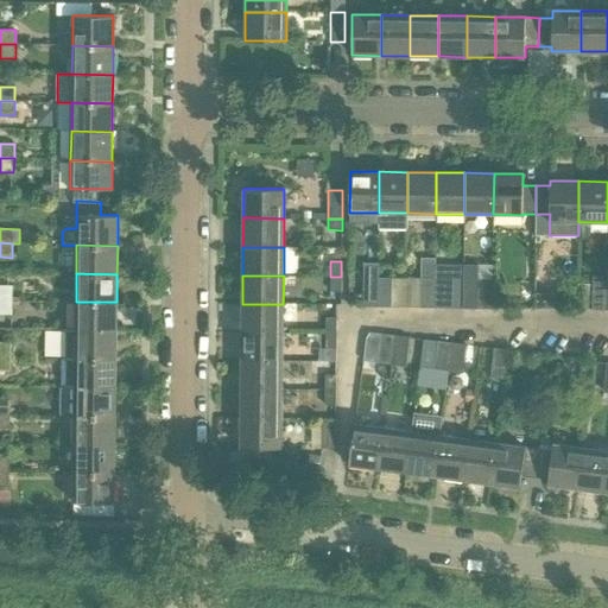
[(341,277),(330,277),(330,291),(341,292),(341,277)]
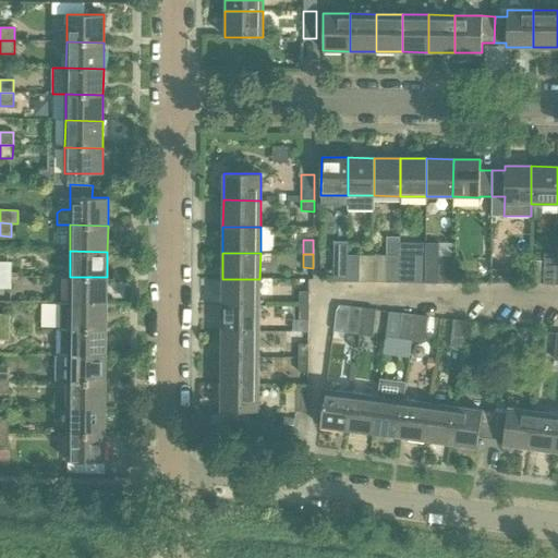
[(332,281),(346,282),(347,255),(334,255),(332,281)]
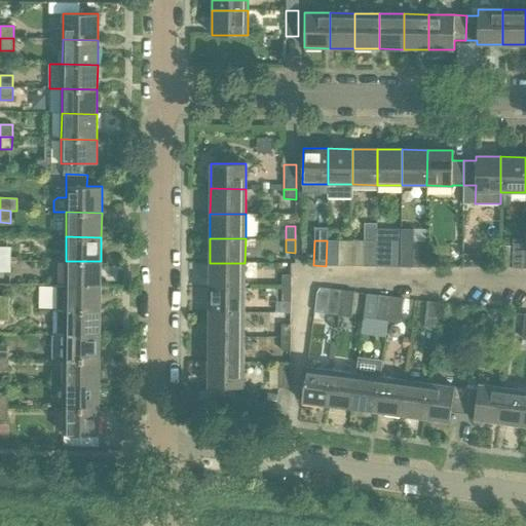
[(327,240),(326,266),(338,266),(339,240),(327,240)]
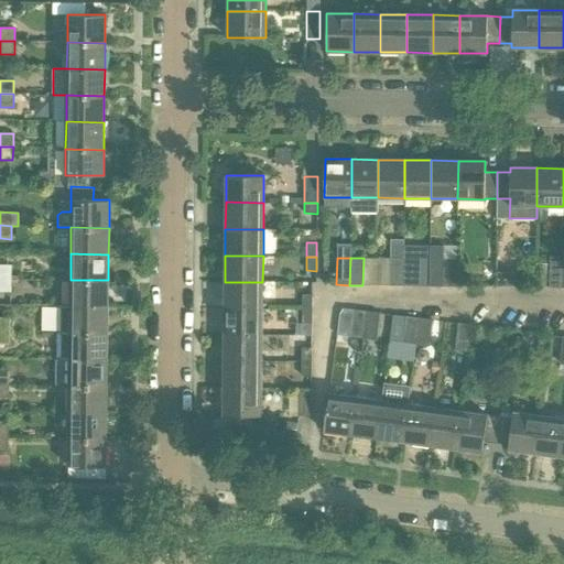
[(390,285),(403,285),(403,259),(390,259),(390,285)]
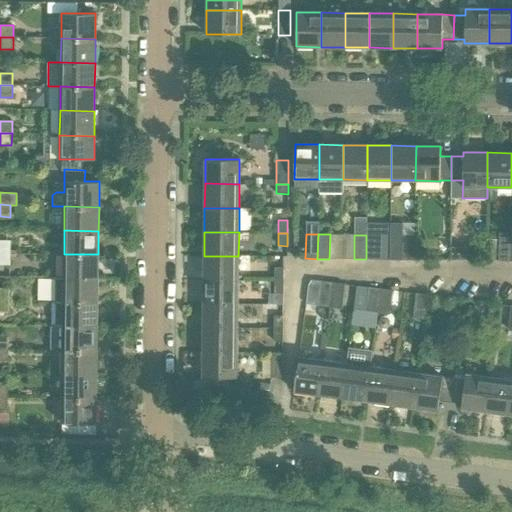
[(366,235),(366,259),(378,260),(378,235),(366,235)]
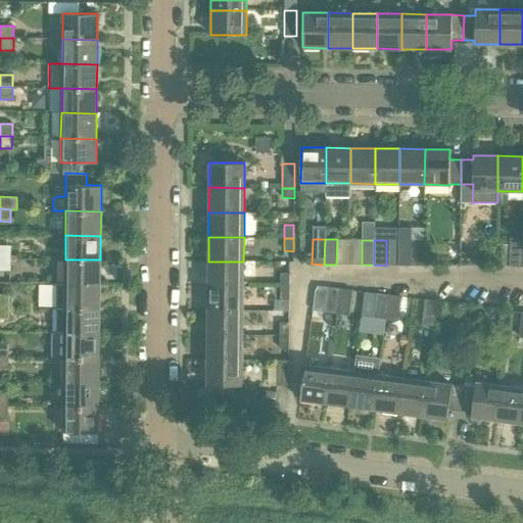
[(411,266),(423,266),(423,241),(411,240),(411,266)]
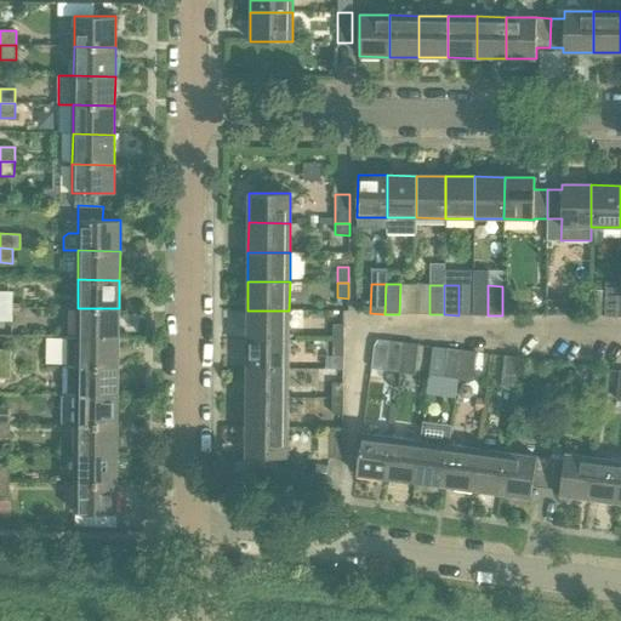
[(604,317),(619,318),(620,288),(605,288),(604,317)]
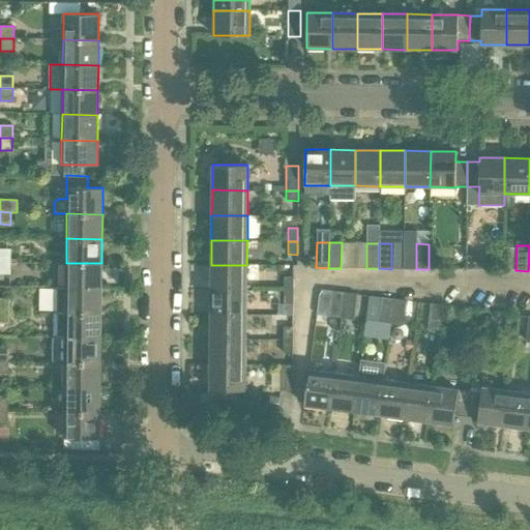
[(0,249),(0,262),(10,262),(10,249),(0,249)]
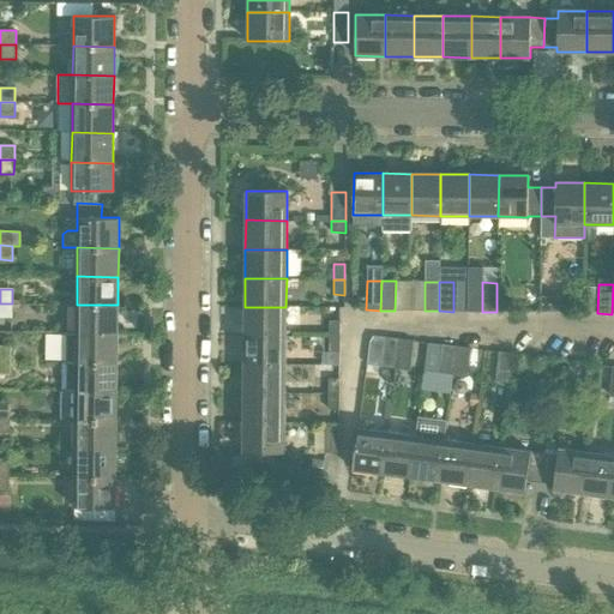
[(12,304),(0,304),(0,318),(12,318),(12,304)]
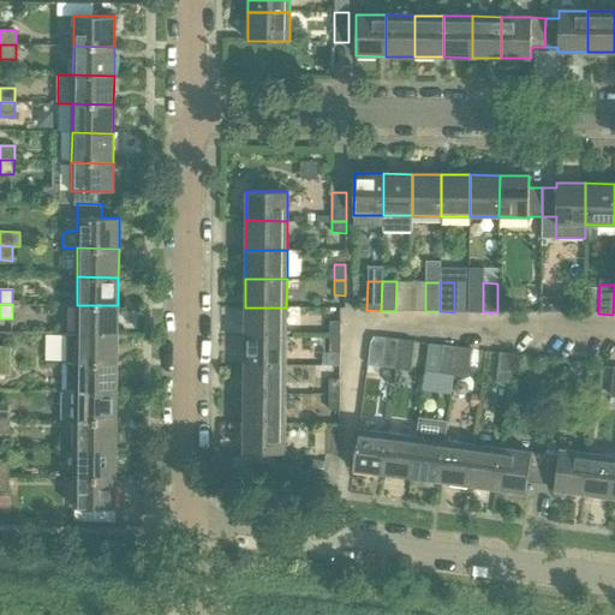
[(77,305),(76,334),(76,335),(118,335),(118,305),(77,305)]
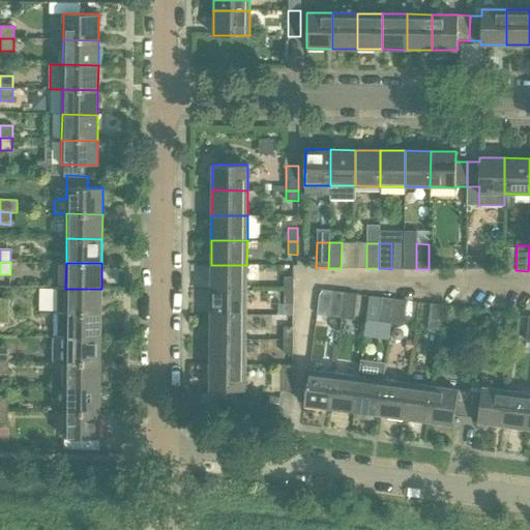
[(211,265),(211,290),(246,290),(246,265),(211,265)]
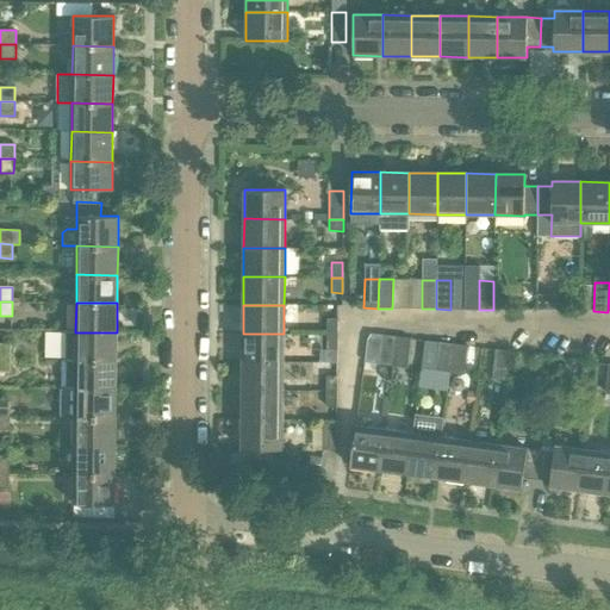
[(327,319),(327,335),(337,335),(337,319),(327,319)]
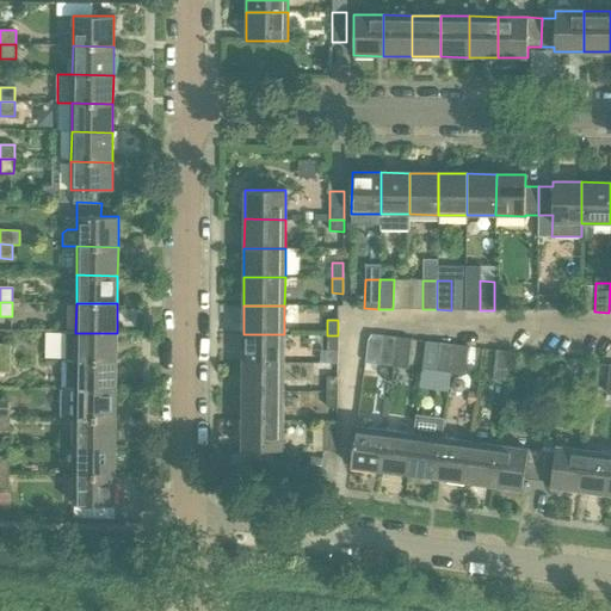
[(61,332),(61,360),(116,360),(117,333),(75,333),(75,332),(61,332)]
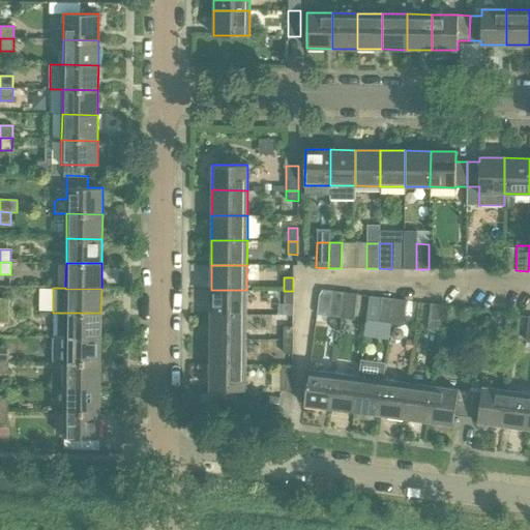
[(211,290),(210,315),(246,316),(246,290),(211,290)]
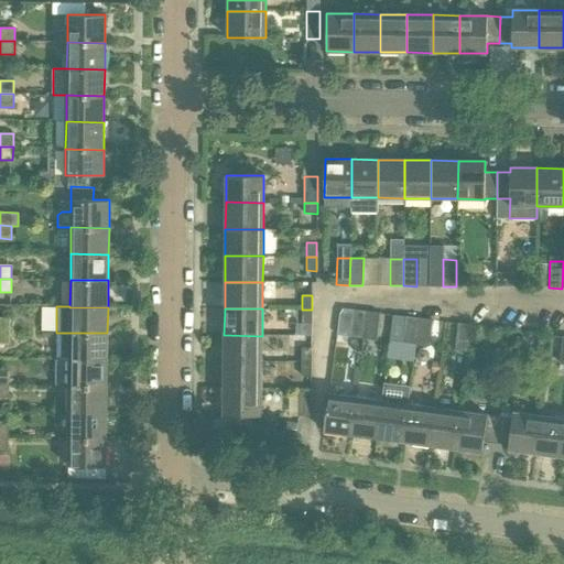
[(312,310),(302,310),(302,323),(312,323),(312,310)]
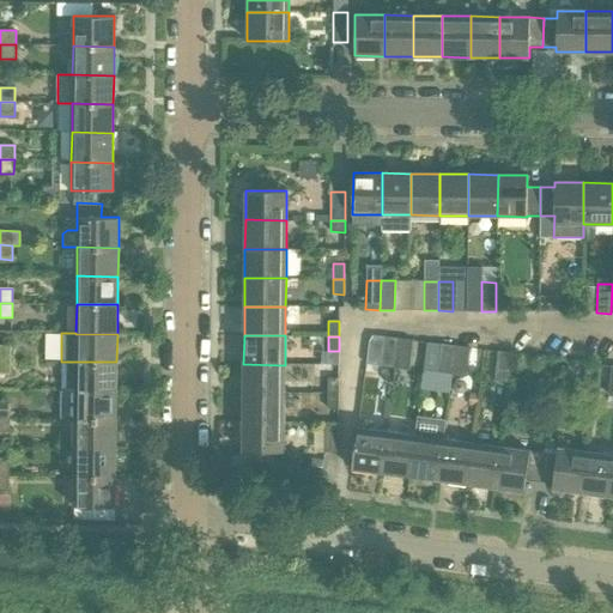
[(381,366),(394,368),(399,339),(384,337),(381,366)]
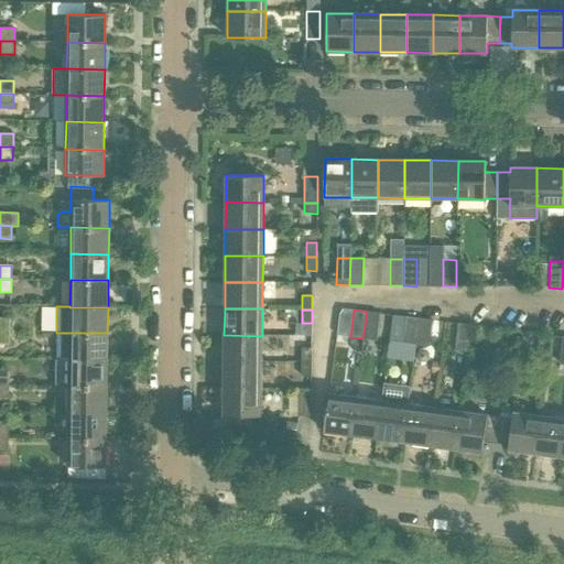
[(367,312),(362,338),(376,340),(379,313),(367,312)]
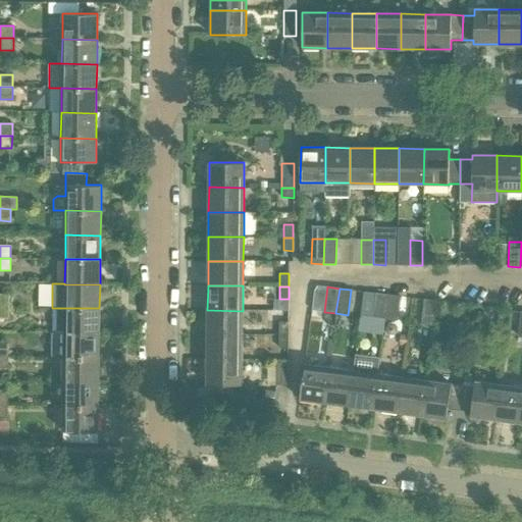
[(372,318),(384,319),(387,295),(375,293),(372,318)]
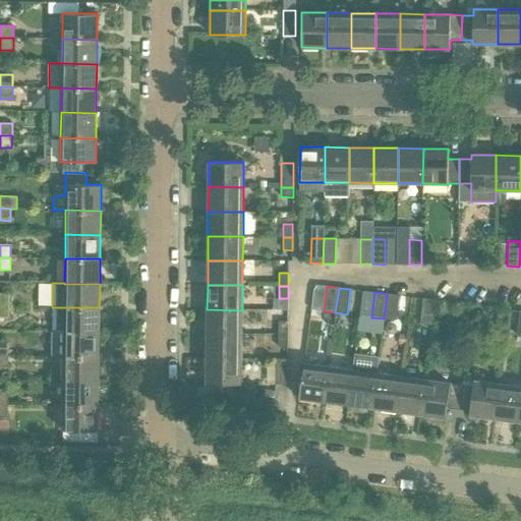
[(0,293),(0,305),(9,306),(9,294),(0,293)]
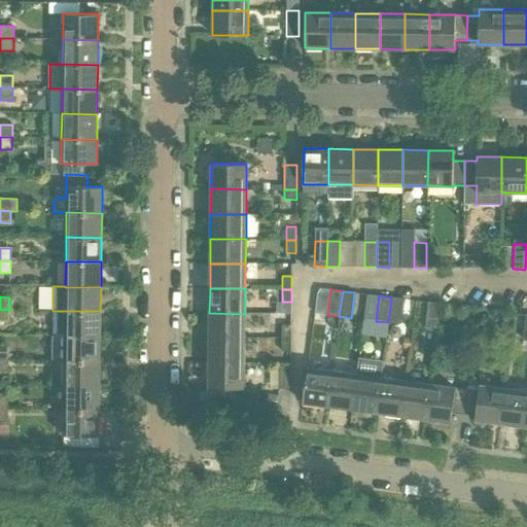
[(391,297),(388,322),(400,324),(403,299),(391,297)]
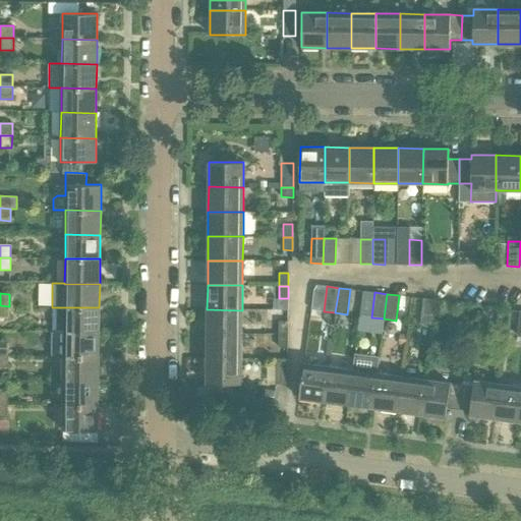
[(436,300),(423,298),(420,324),(432,325),(436,300)]
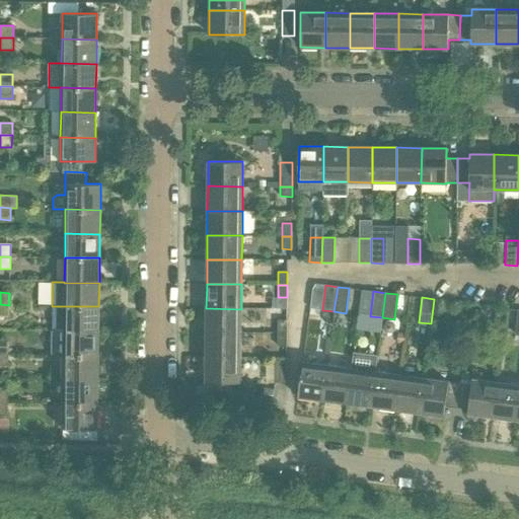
[(9,305),(0,304),(0,316),(9,317),(9,305)]
